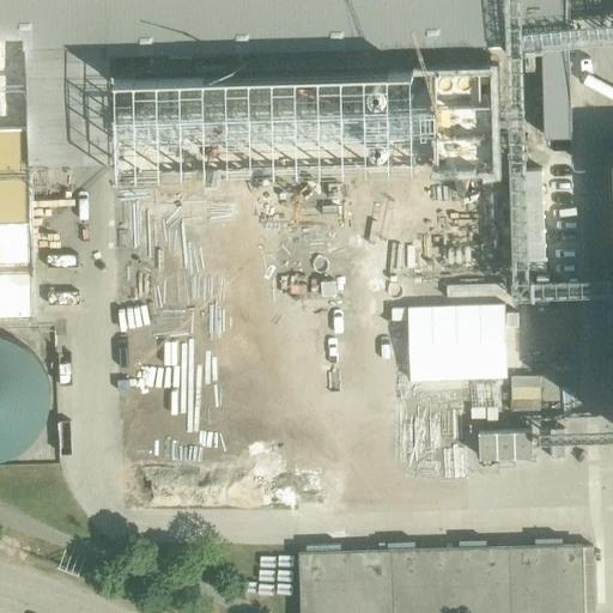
[(0,0),(0,41),(24,41),(26,164),(111,162),(113,174),(498,165),(495,37),(541,36),(569,35),(568,0),(0,0)]
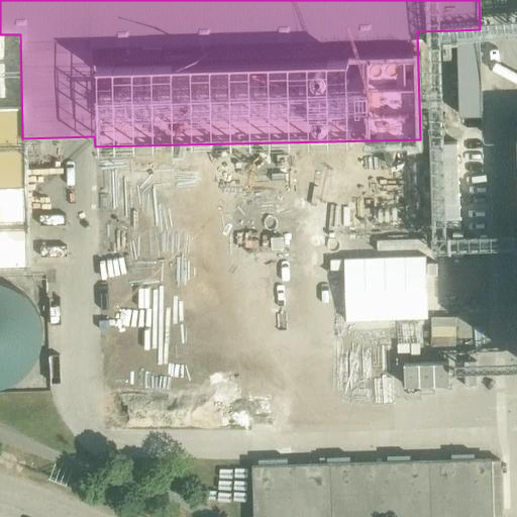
[(456,30),(458,119),(482,118),(480,29),(456,30)]
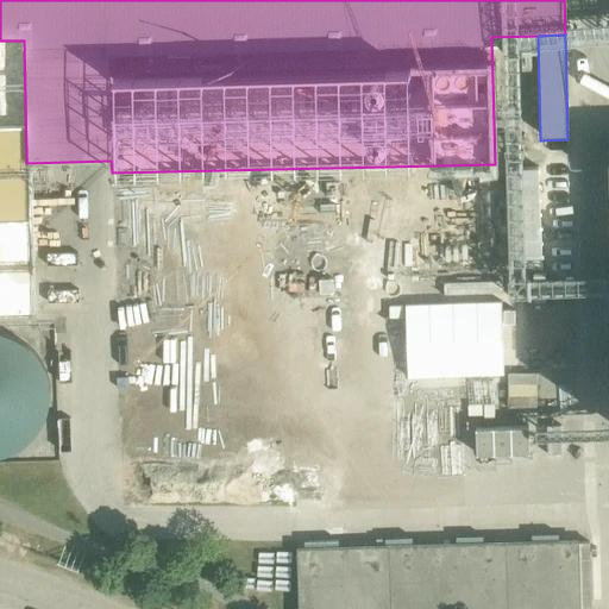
[(38,451),(55,424),(57,408),(51,381),(39,363),(14,347),(0,344),(0,468),(20,463),(38,451)]
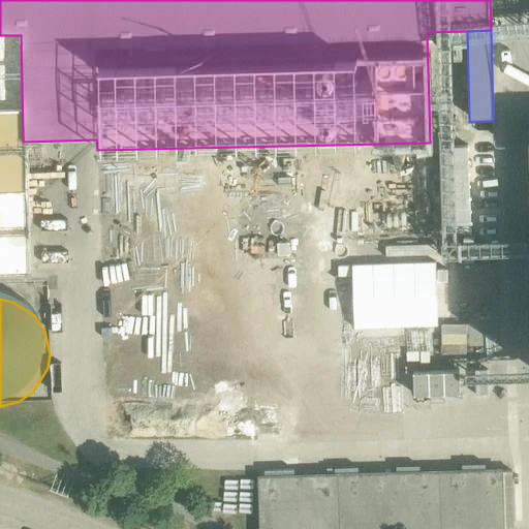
[(458,373),(412,373),(413,401),(458,400),(458,373)]
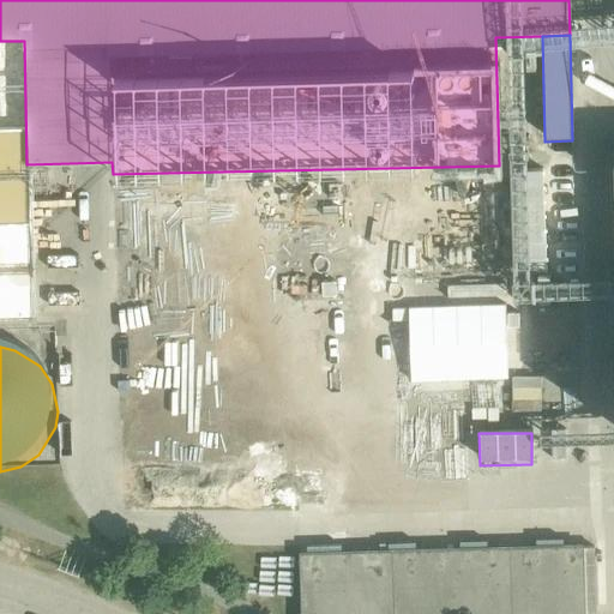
[(600,613),(599,549),(301,555),(302,613),(600,613)]
